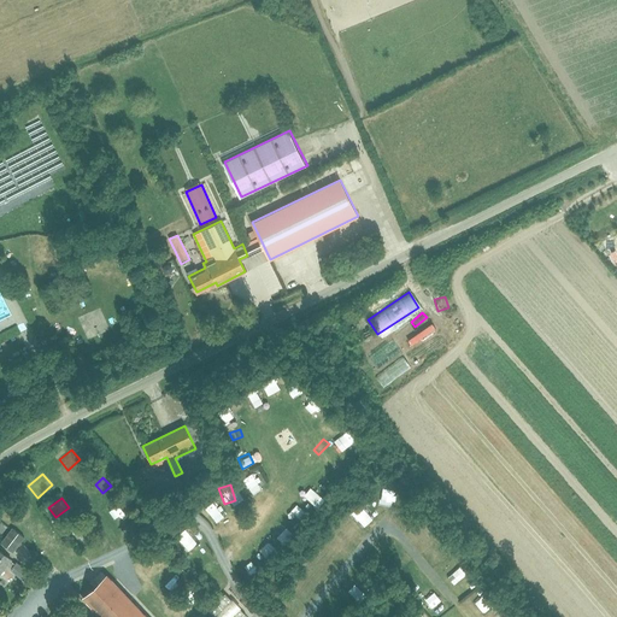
[(118,499),(112,505),(119,513),(125,507),(118,499)]
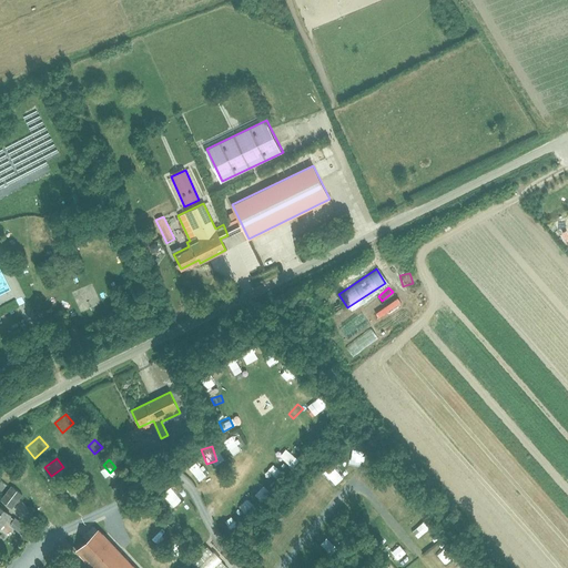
[(366,463),(358,469),(367,478),(375,472),(366,463)]
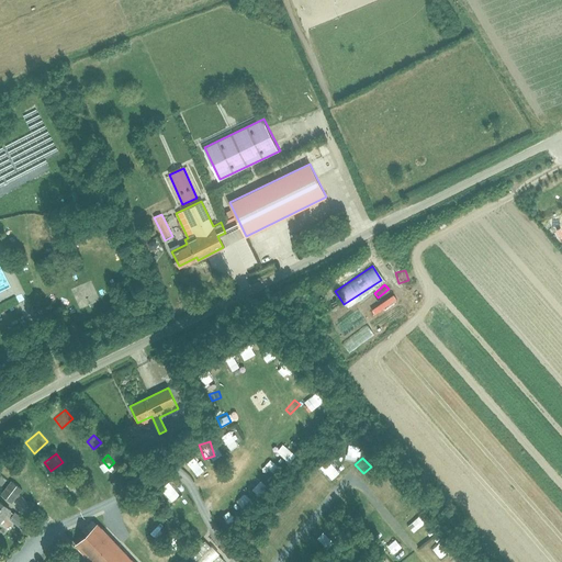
[(63,483),(68,490),(79,480),(74,473),(63,483)]
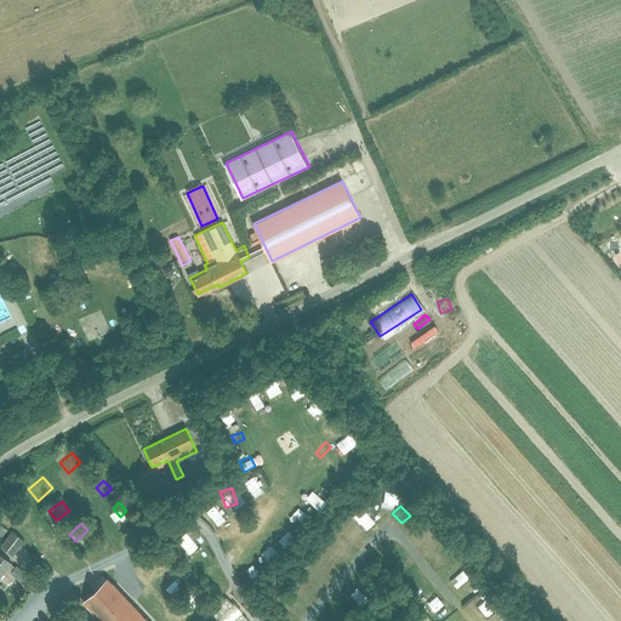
[(1,546),(13,556),(26,541),(12,531),(1,546)]
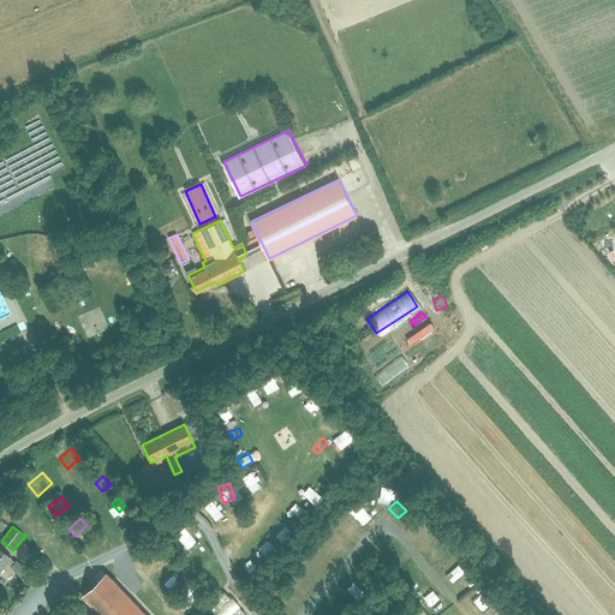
[(268,538),(280,543),(285,532),(273,527),(268,538)]
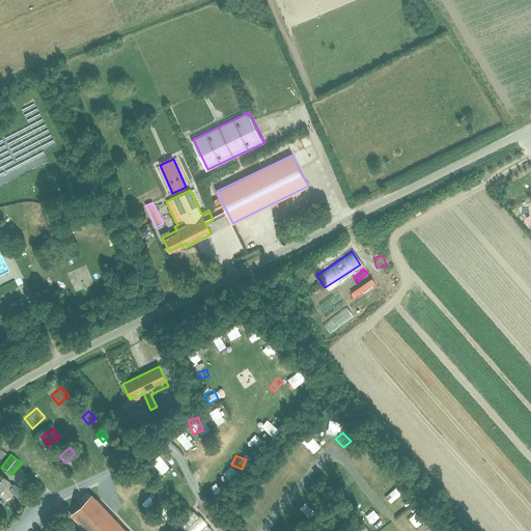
[(390,478),(382,469),(374,476),(383,485),(390,478)]
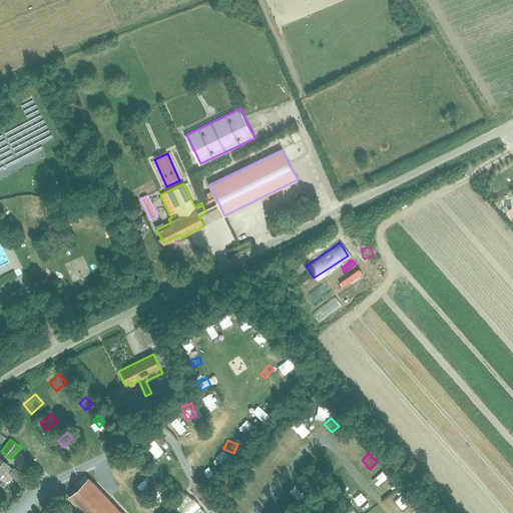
[(136,462),(129,454),(123,459),(130,468),(136,462)]
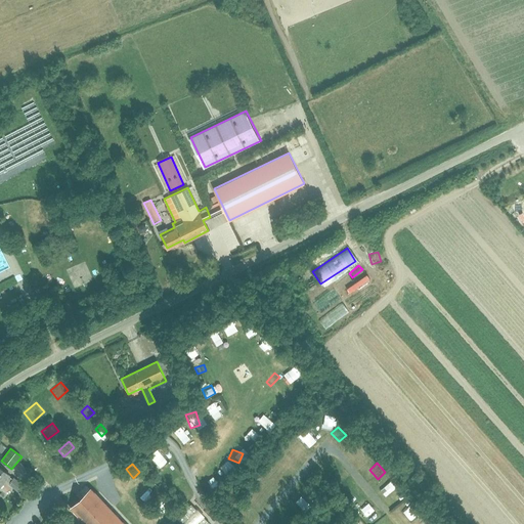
[(341,477),(333,465),(325,471),(335,482),(341,477)]
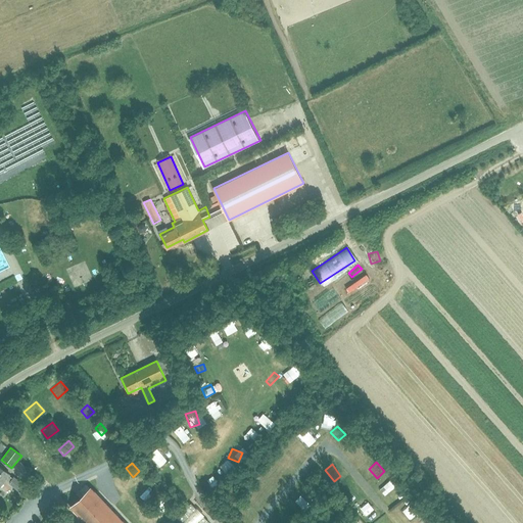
[(20,491),(26,485),(24,483),(18,479),(14,477),(13,478),(9,475),(10,474),(0,466),(0,486),(6,479),(10,482),(9,483),(20,491)]
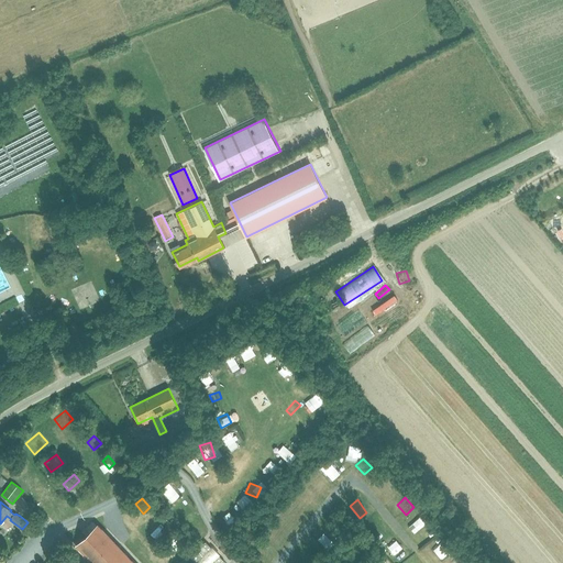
[(279,509),(269,521),(279,529),(289,518),(279,509)]
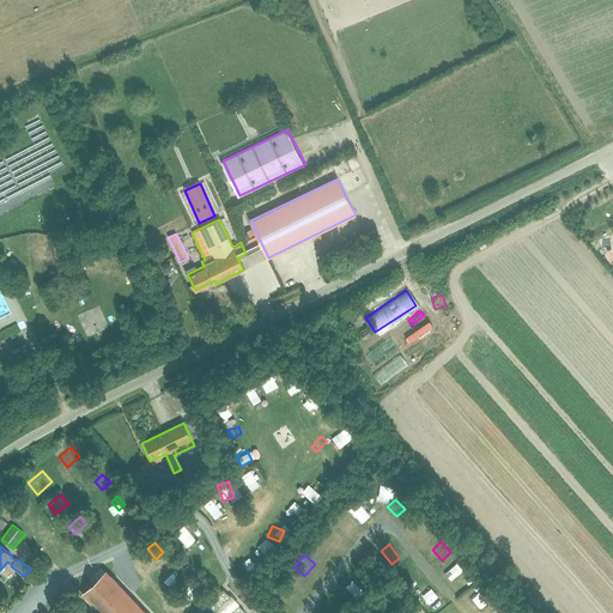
[(169,566),(159,574),(165,582),(175,575),(169,566)]
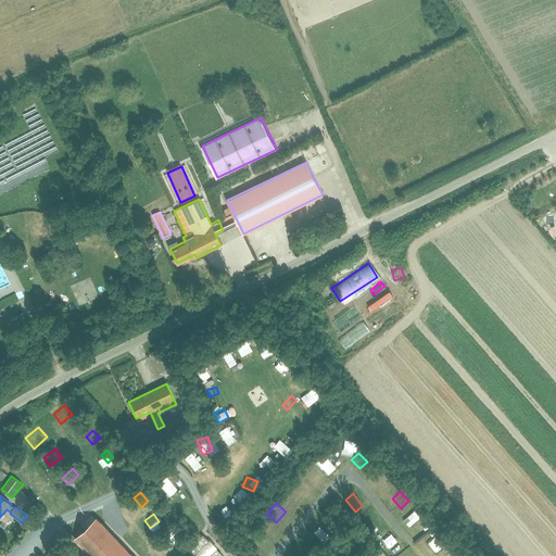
[(91,555),(133,555),(97,518),(75,539),(91,555)]
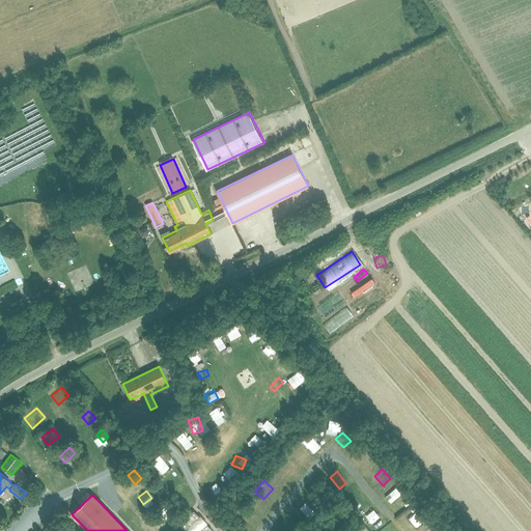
[(158,518),(164,525),(174,516),(168,509),(158,518)]
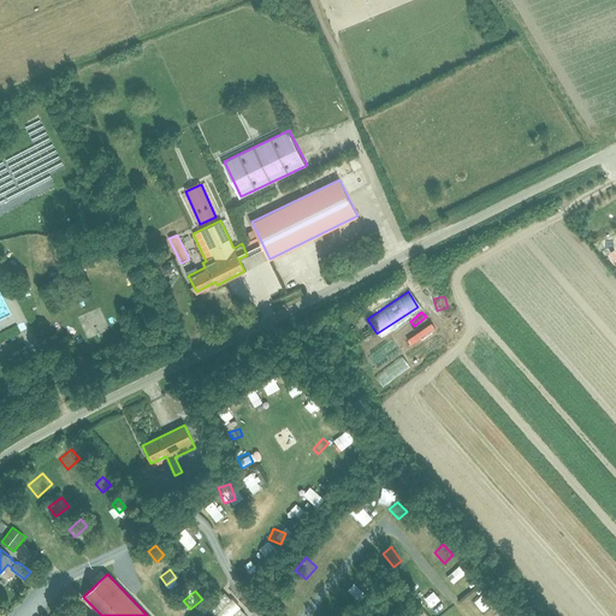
[(422,591),(415,597),(424,606),(430,600),(422,591)]
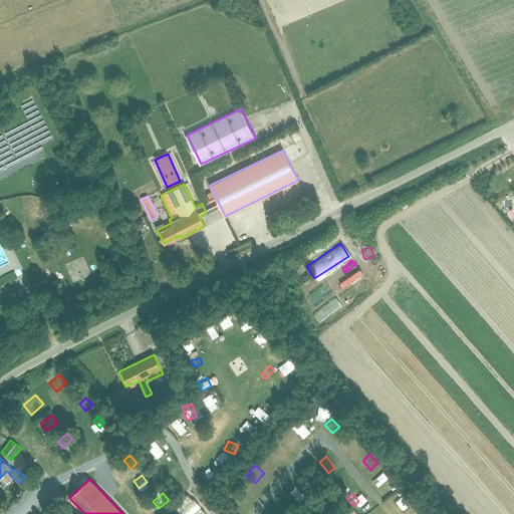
[(395,494),(388,499),(395,508),(402,503),(395,494)]
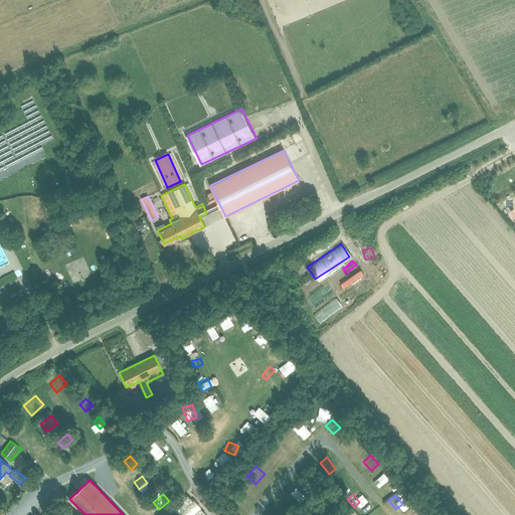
[(204,514),(205,514),(200,508),(198,510),(191,503),(193,502),(187,496),(174,509),(179,514),(204,514)]
